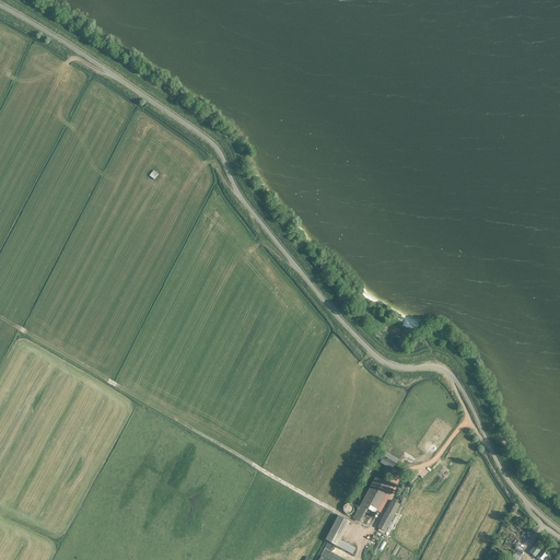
[(159,175),(154,171),(150,176),(154,179),(159,175)]
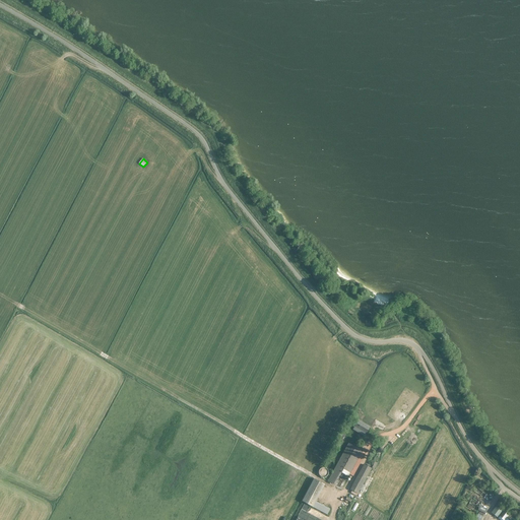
[(366,434),(370,428),(359,420),(353,430),(356,432),(360,433),(361,431),(366,434)]
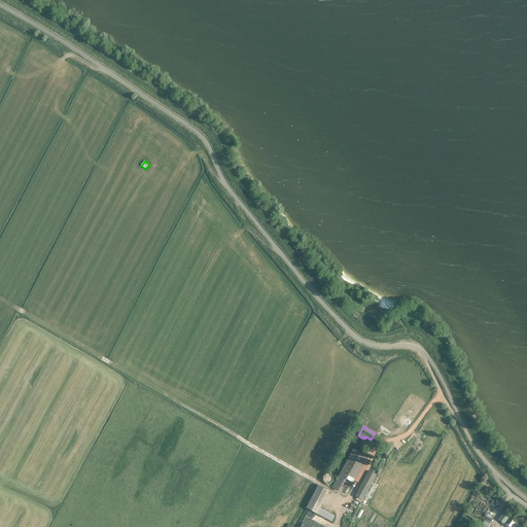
[(367,457),(363,456),(353,450),(332,488),(346,495),(367,457)]
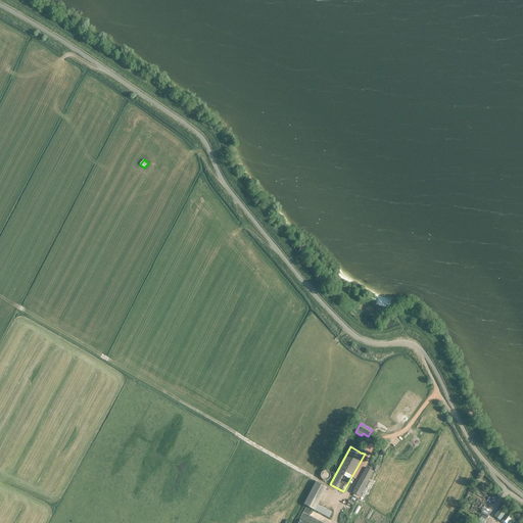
[(332,473),(333,472),(335,470),(335,468),(334,466),(333,465),(331,464),(329,464),(328,465),(327,467),(326,468),(327,470),(328,472),(330,473),(332,473)]
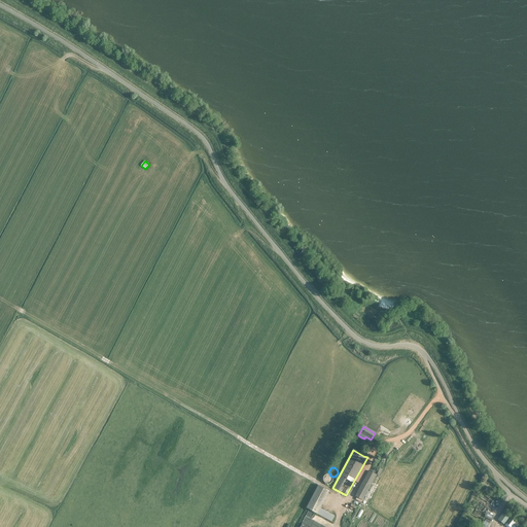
[(376,475),(369,471),(355,497),(362,500),(376,475)]
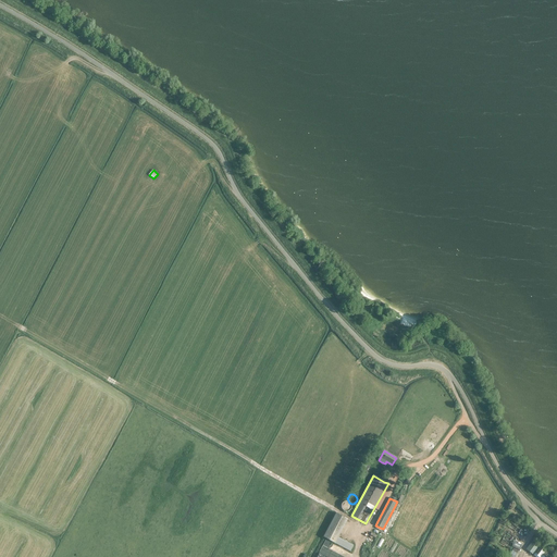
[(350,507),(350,505),(349,504),(347,502),(346,502),(345,502),(344,502),(343,502),(342,503),(341,504),(341,505),(339,506),(339,507),(341,509),(341,510),(342,510),(343,512),(345,512),(346,512),(347,512),(348,511),(349,510),(350,509),(350,507)]
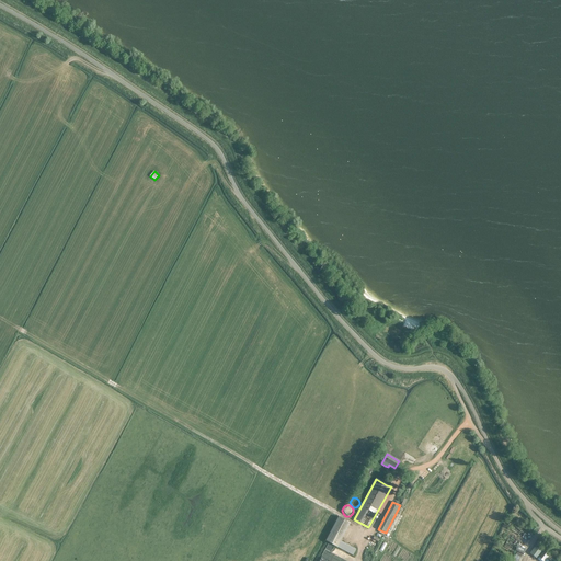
[(348,523),(339,517),(325,541),(335,547),(348,523)]
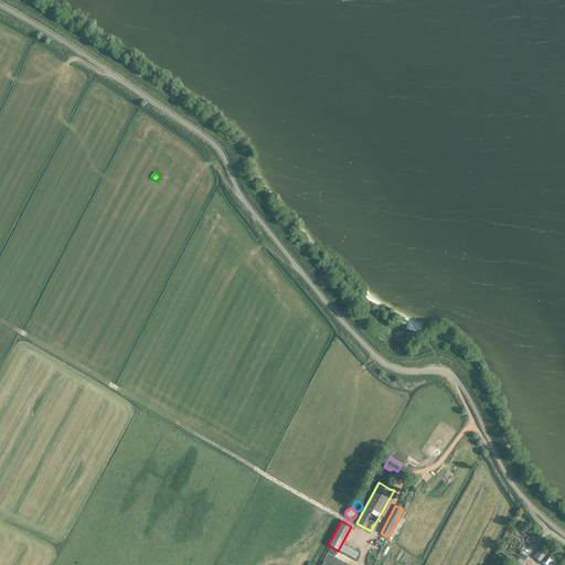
[(531,548),(535,552),(542,542),(537,539),(531,548)]
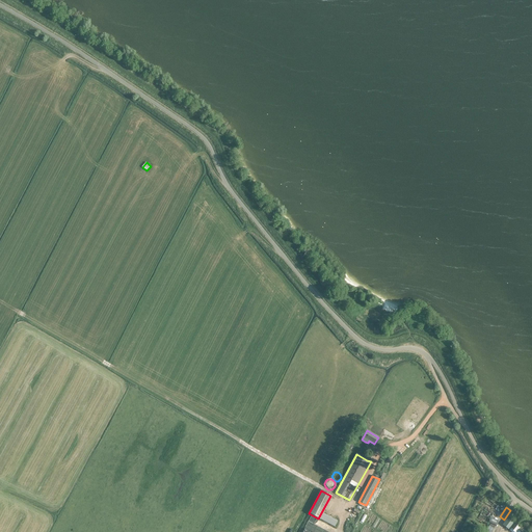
[(515,517),(510,514),(502,525),(507,529),(515,517)]
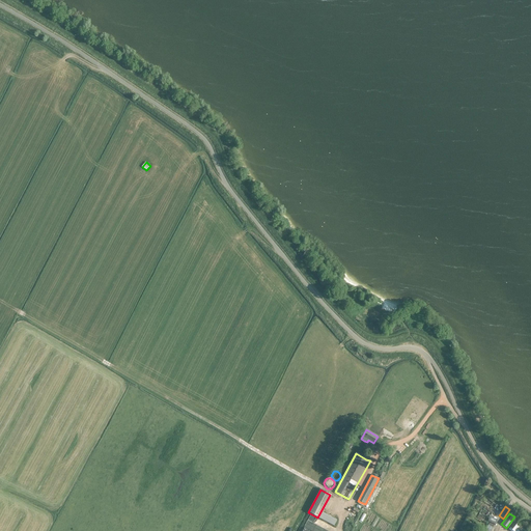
[(322,520),(331,526),(334,522),(325,515),(322,520)]
